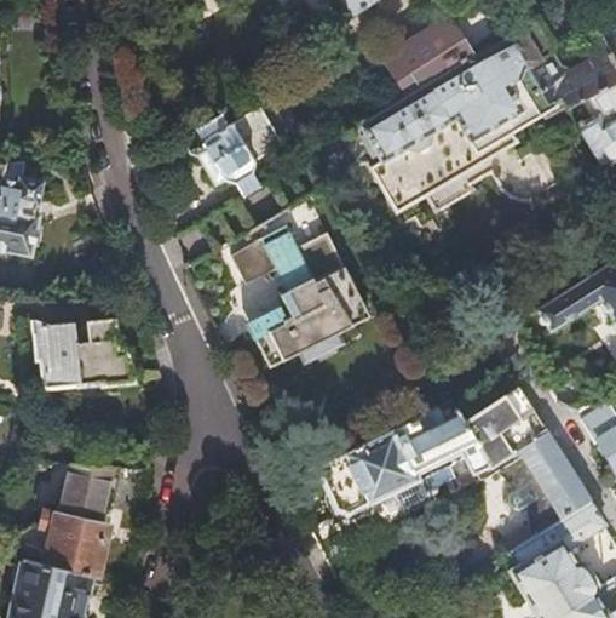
[(343,0),(355,16),(379,0),(343,0)]
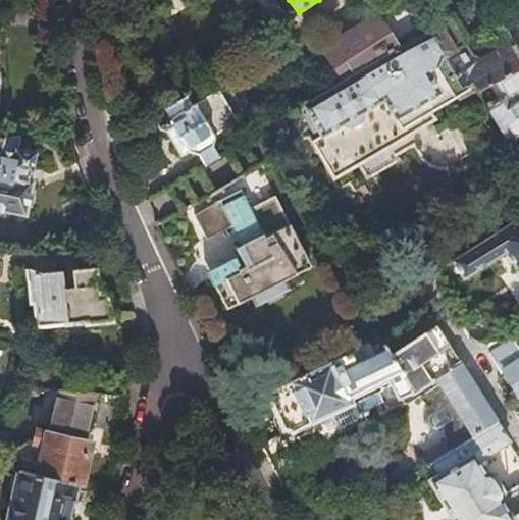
[(343,82),(429,31),(410,1),(326,54),(343,82)]
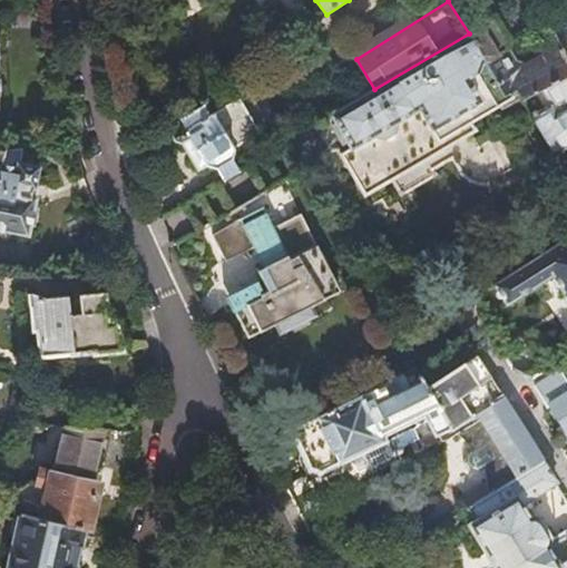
[(566,31),(558,36),(564,47),(527,64),(517,60),(509,48),(509,39),(496,18),(469,33),(499,84),(512,77),(522,99),(541,90),(566,77),(566,31)]
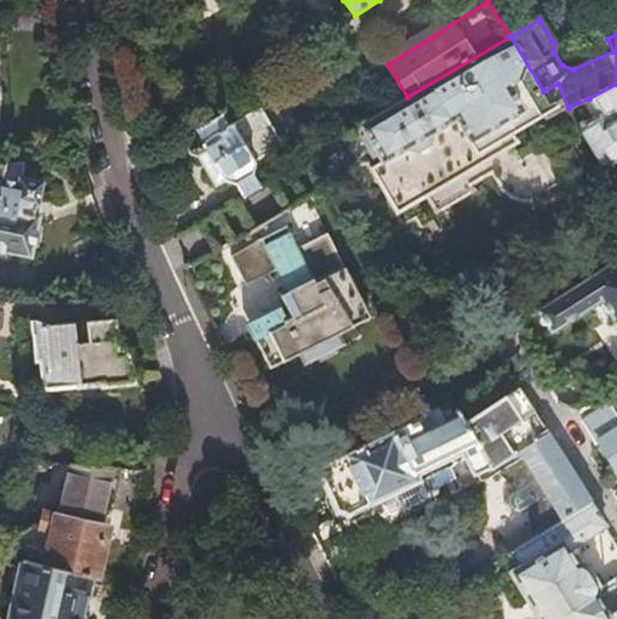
[(527,194),(529,194),(535,205),(601,163),(580,124),(569,108),(558,84),(543,91),(510,37),(407,97),(364,124),(382,154),(370,162),(380,180),(398,210),(429,192),(440,209),(476,187),(474,182),(496,169),(501,177),(504,185),(510,188),(523,194),(527,194)]
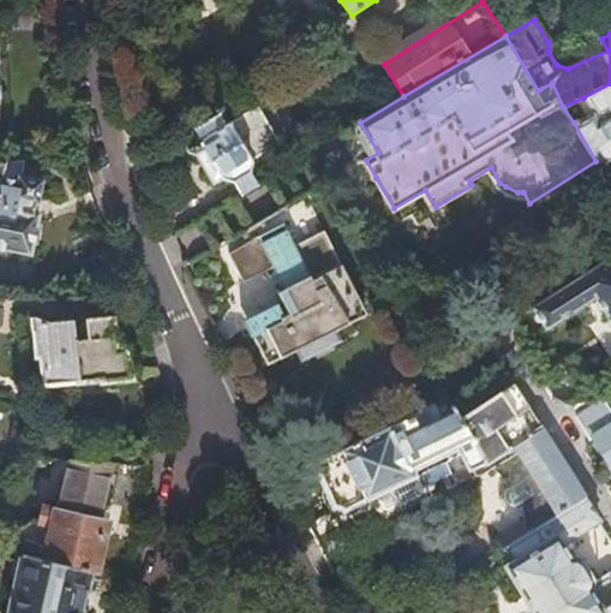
[(610,83),(583,97),(593,112),(574,123),(595,161),(598,165),(610,158),(610,83)]
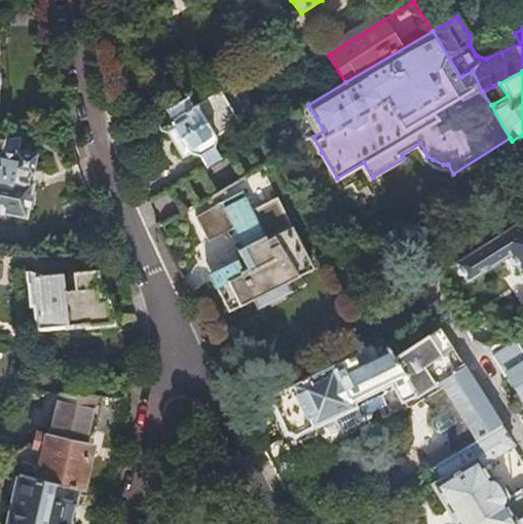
[(202,154),(210,163),(222,156),(216,146),(218,136),(244,120),(225,90),(223,91),(217,81),(169,111),(171,114),(163,118),(161,125),(164,129),(171,132),(178,127),(187,142),(193,152),(202,154)]
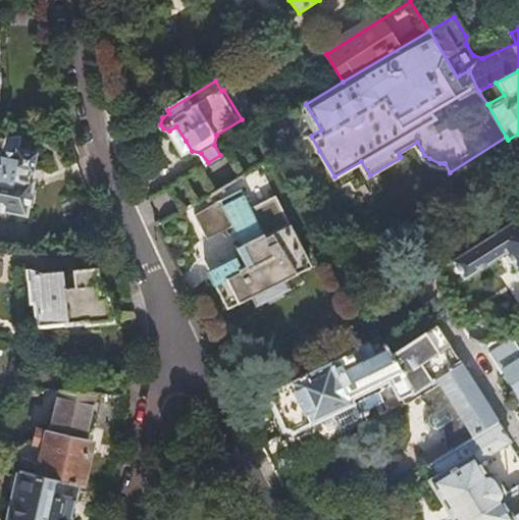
[(22,136),(4,137),(0,136),(0,208),(28,214),(33,195),(36,184),(32,179),(30,178),(32,169),(33,169),(37,152),(19,148),(22,136)]
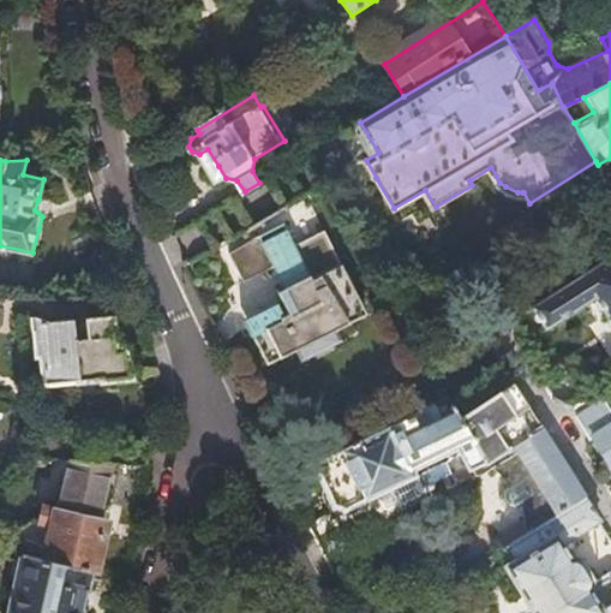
[(291,240),(304,233),(304,236),(328,222),(310,196),(245,233),(255,253),(287,234),(291,240)]
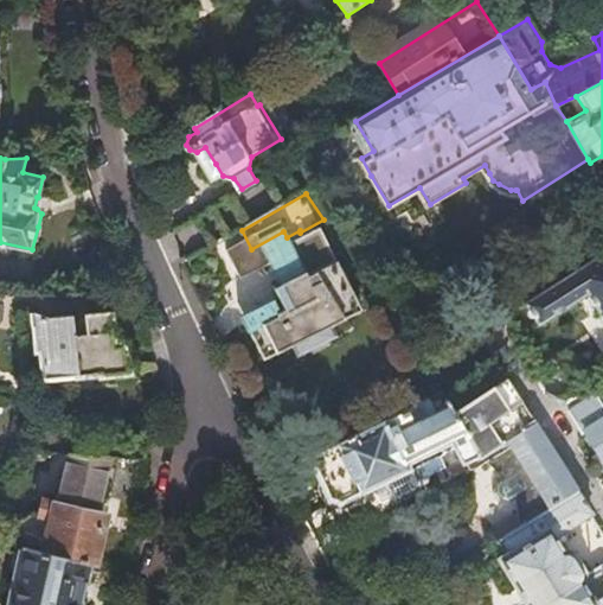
[(602,254),(527,300),(541,320),(551,314),(591,290),(602,309),(602,254)]
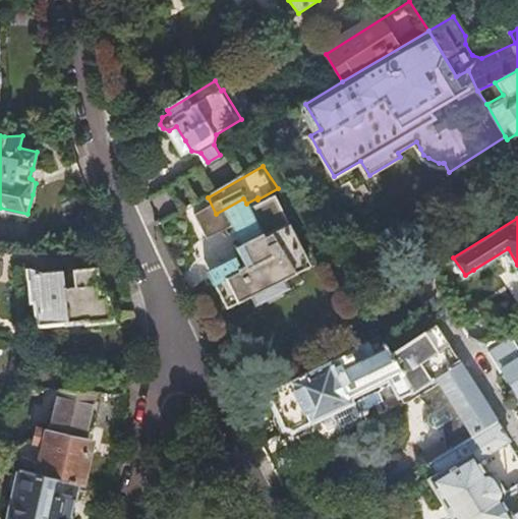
[(252,294),(257,304),(269,299),(292,287),(287,277),(298,271),(298,270),(311,263),(297,232),(283,238),(282,237),(272,242),(264,228),(230,245),(231,247),(228,249),(225,253),(223,262),(225,267),(216,271),(225,289),(233,303),(252,294)]
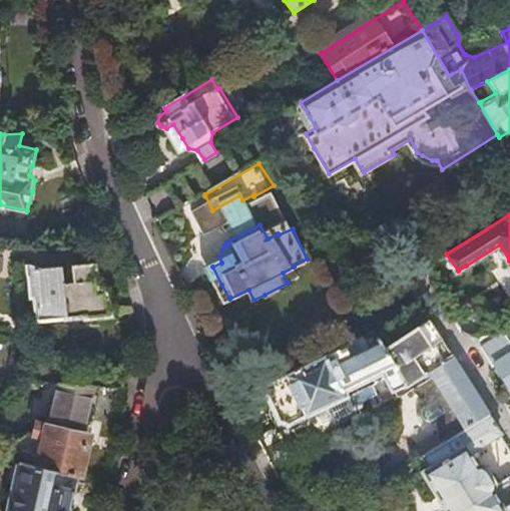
[(104,318),(105,316),(111,316),(108,304),(106,294),(97,295),(92,263),(44,268),(30,262),(34,296),(37,296),(40,319),(47,319),(53,320),(60,319),(64,318),(86,318),(87,319),(93,318),(99,319),(104,318)]
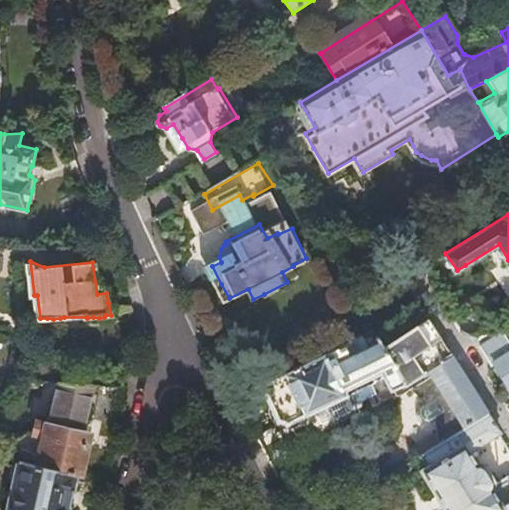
[(374,330),(384,347),(430,319),(418,299),(409,284),(407,281),(361,308),(374,330)]
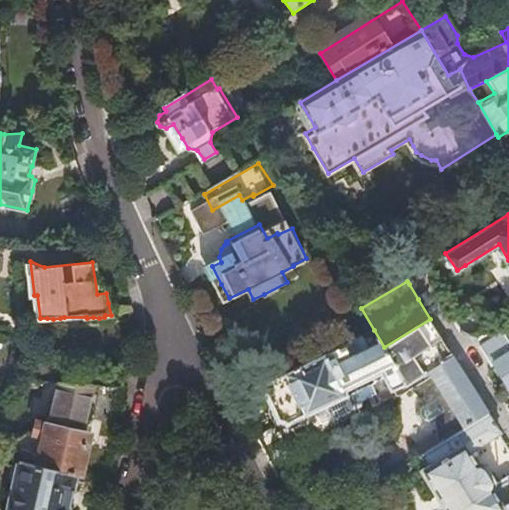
[(430,319),(384,347),(405,382),(406,384),(453,357),(440,336),(430,319)]
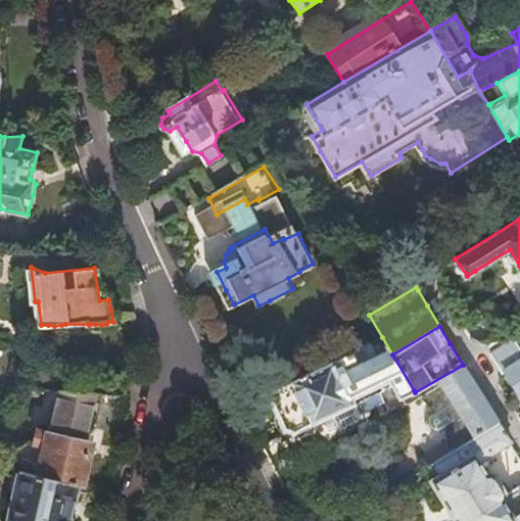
[(355,408),(380,396),(382,392),(379,386),(388,382),(395,395),(403,397),(414,390),(392,354),(382,337),(268,394),(287,436),(309,426),(332,416),(337,429),(343,429),(357,423),(360,418),(355,408)]
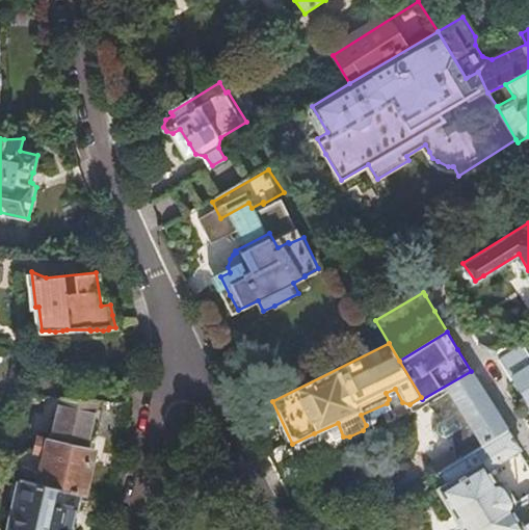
[(528,347),(520,347),(501,365),(512,382),(514,381),(524,397),(528,403),(528,347)]
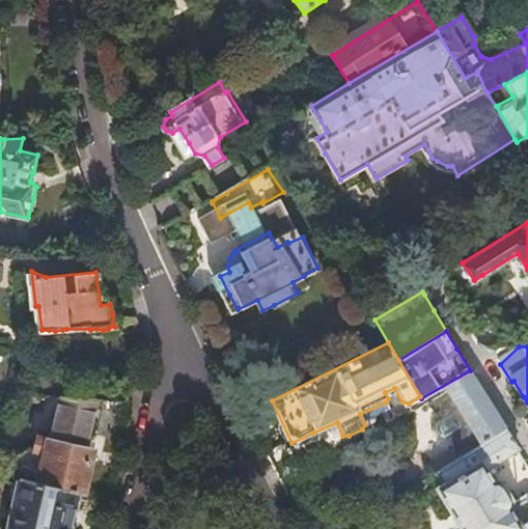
[(487,396),(470,370),(421,398),(420,396),(409,404),(412,410),(427,402),(442,425),(436,428),(439,435),(442,440),(448,437),(455,450),(432,467),(437,475),(489,443),(507,432),(487,396)]
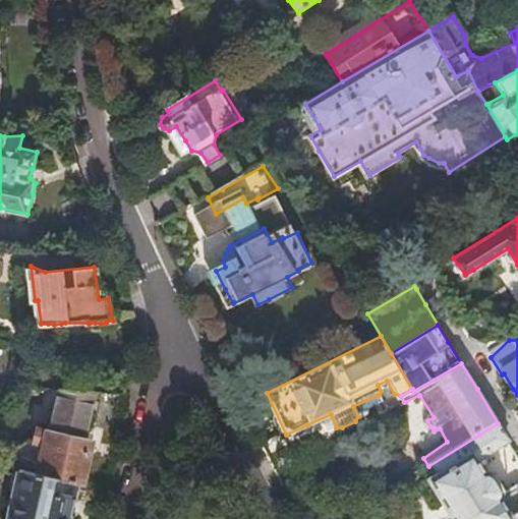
[(91,415),(96,392),(59,390),(51,429),(38,427),(34,443),(85,451),(89,437),(87,437),(91,415)]
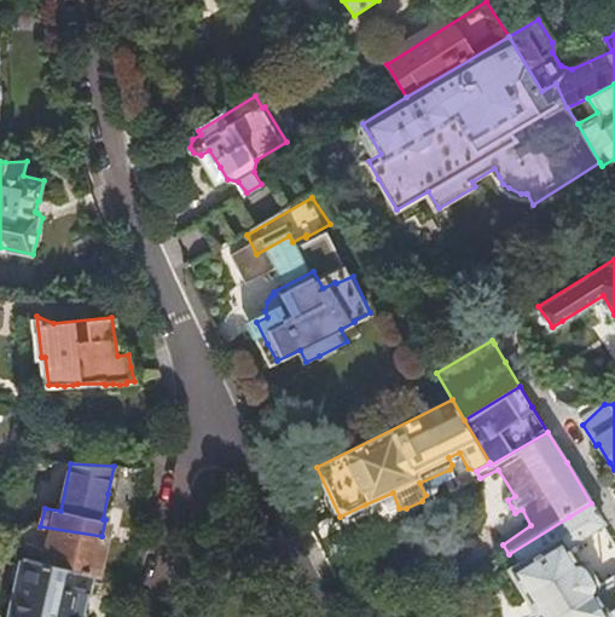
[(605,526),(591,503),(569,517),(576,529),(510,570),(538,616),(614,616),(614,611),(605,616),(595,597),(596,594),(597,592),(597,587),(597,586),(586,566),(584,566),(582,565),(579,564),(575,564),(567,551),(605,526)]
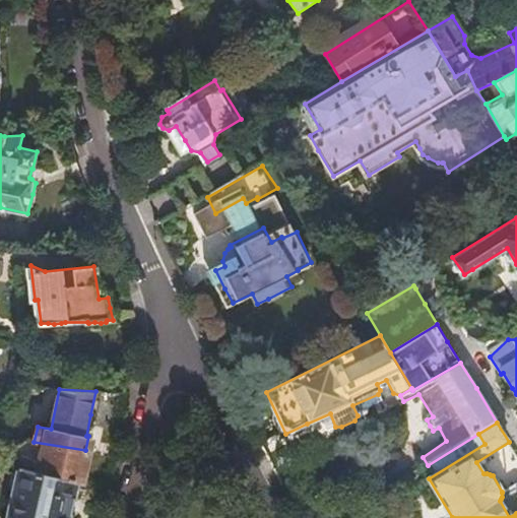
[(19,469),(76,482),(84,484),(88,467),(91,452),(85,450),(34,442),(27,440),(13,447),(11,460),(18,468),(19,469)]
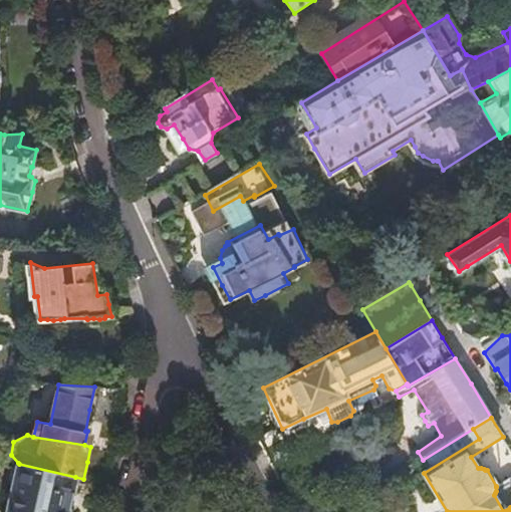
[(67,511),(75,477),(19,464),(14,468),(11,482),(13,486),(17,487),(11,511),(67,511)]
